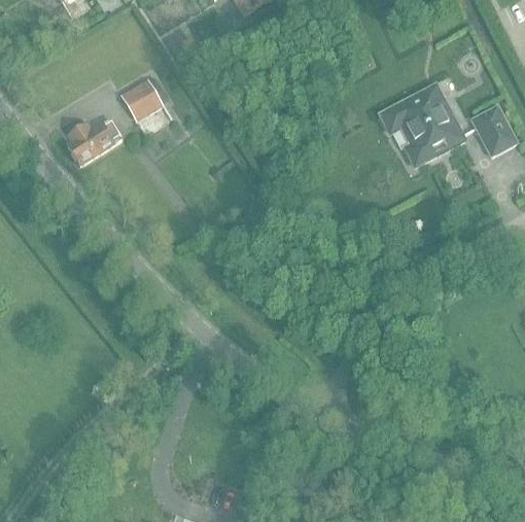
[(272,1),(271,0),(248,0),(254,10),(272,1)]
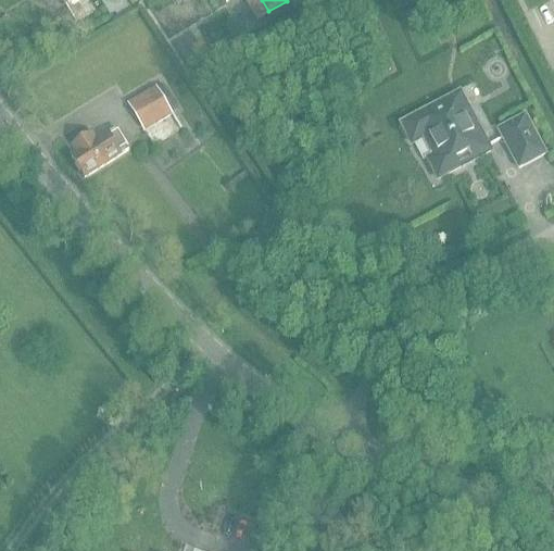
[(130,100),(146,126),(174,110),(158,84),(130,100)]
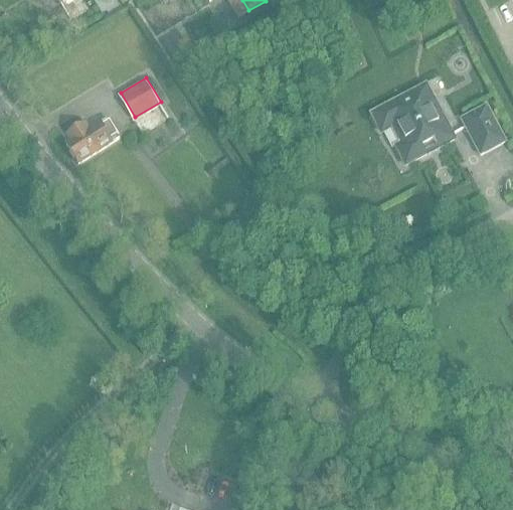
[(441,144),(456,136),(428,82),(374,111),(383,129),(394,123),(403,141),(398,144),(407,161),(429,151),(423,142),(436,136),(441,144)]
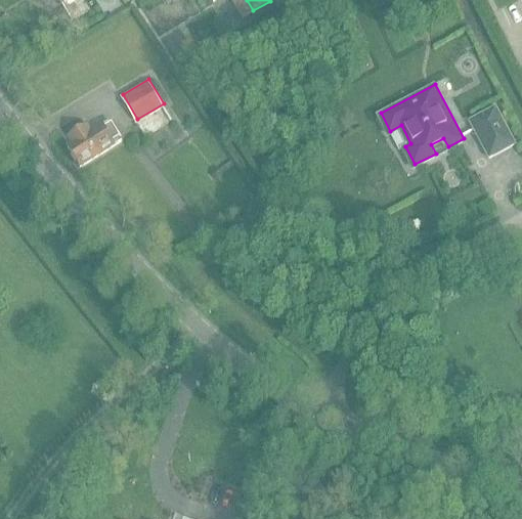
[(471,118),(490,155),(516,141),(496,104),(471,118)]
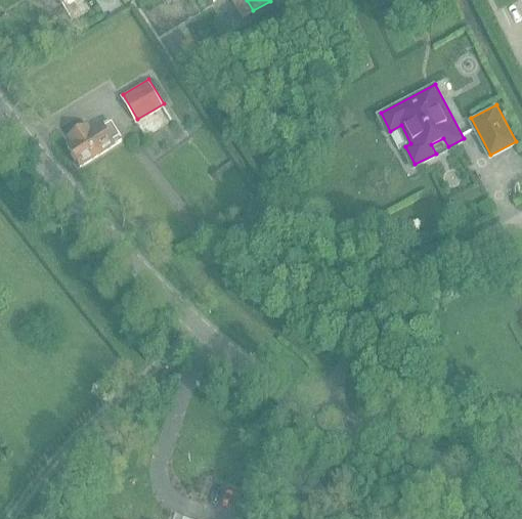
[(81,163),(123,136),(111,117),(92,128),(87,121),(70,132),(74,139),(69,142),(81,163)]
